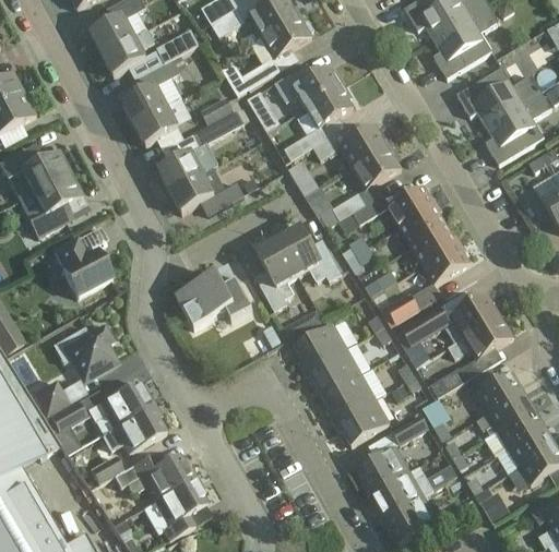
[(90,31),(102,54),(134,36),(125,18),(145,7),(142,0),(119,0),(103,9),(109,21),(90,31)]
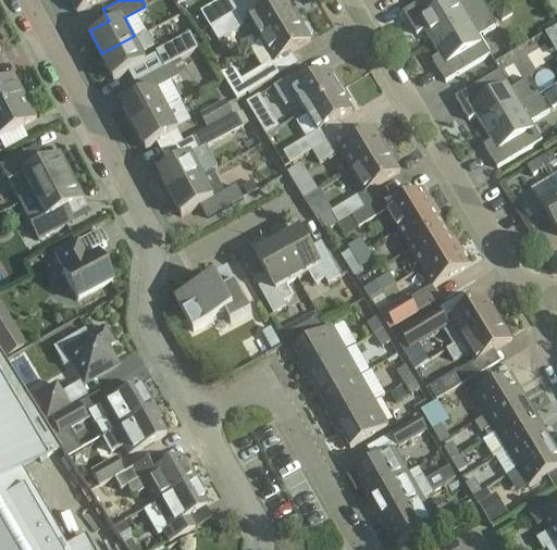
[(210,24),(236,8),(232,0),(211,0),(200,7),(210,24)]
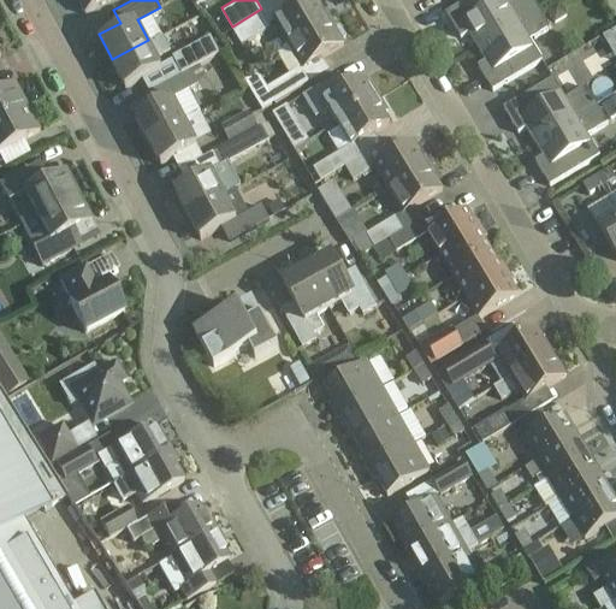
[(301,0),(274,16),(289,41),(330,17),(320,0),(301,0)]
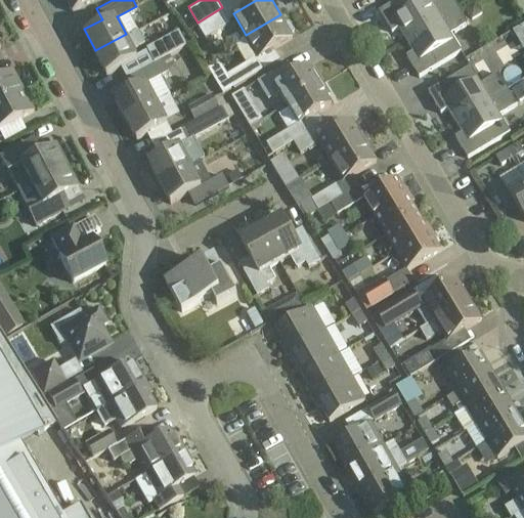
[(399,24),(406,36),(459,4),(456,0),(390,0),(380,6),(392,28),(399,24)]
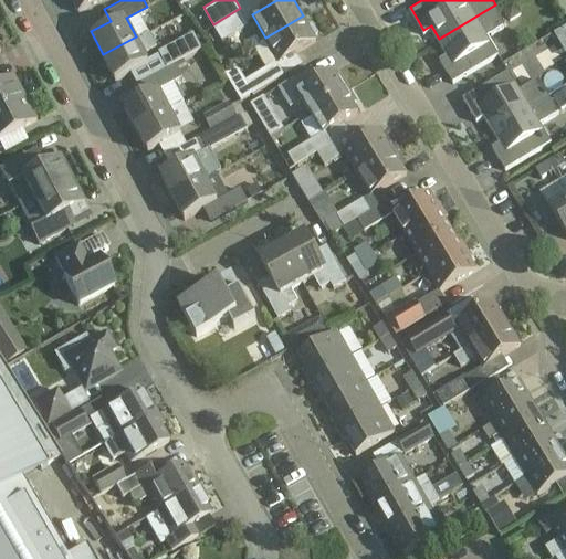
[(439,55),(452,78),(498,51),(488,32),(505,21),(495,4),(439,39),(447,51),(439,55)]
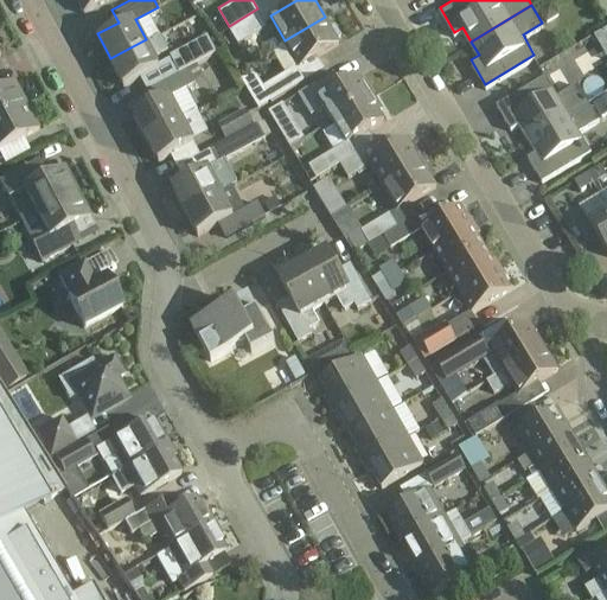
[(257,8),(229,26),(238,39),(266,23),(257,8)]
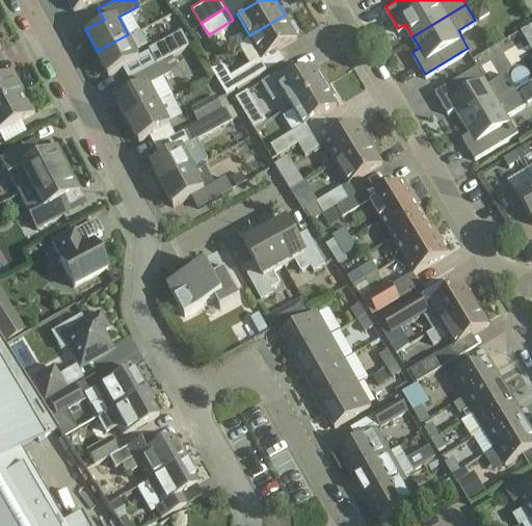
[(285,15),(249,35),(239,42),(249,60),(253,58),(277,45),(296,33),(296,32),(298,27),(293,19),(288,19),(285,15)]
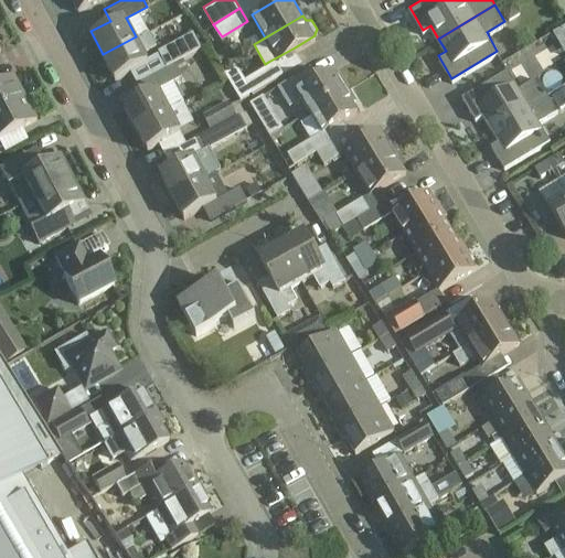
[(564,44),(564,21),(555,28),(564,44)]
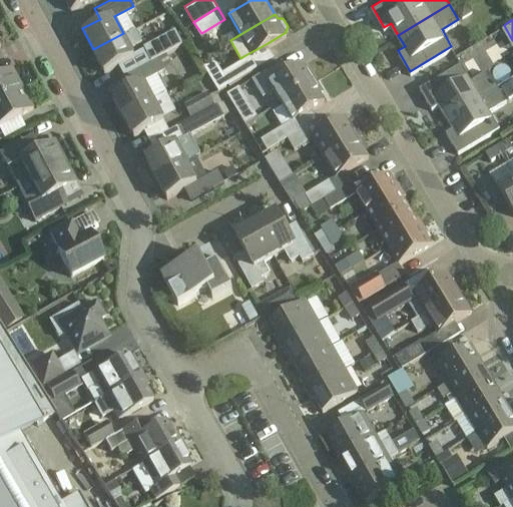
[(123,33),(93,49),(104,69),(134,53),(129,44),(141,38),(134,27),(123,33)]
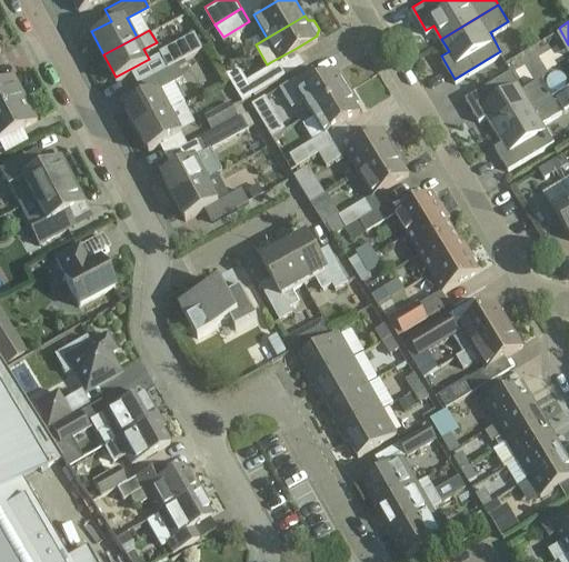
[(159,49),(167,64),(176,59),(202,46),(195,30),(159,49)]
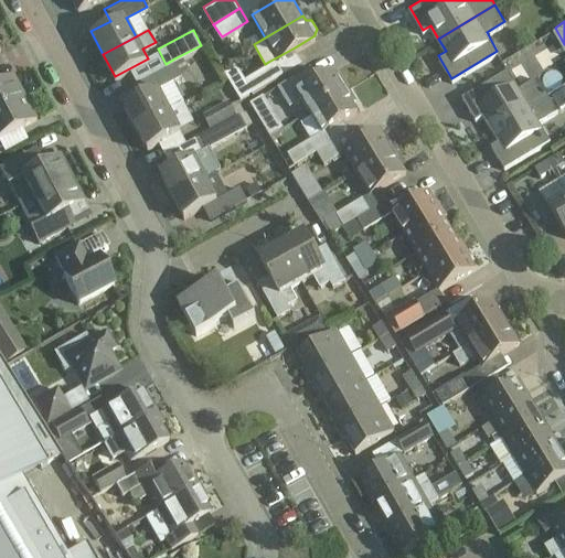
[(181,73),(174,58),(166,64),(153,70),(153,71),(161,84),(181,73)]
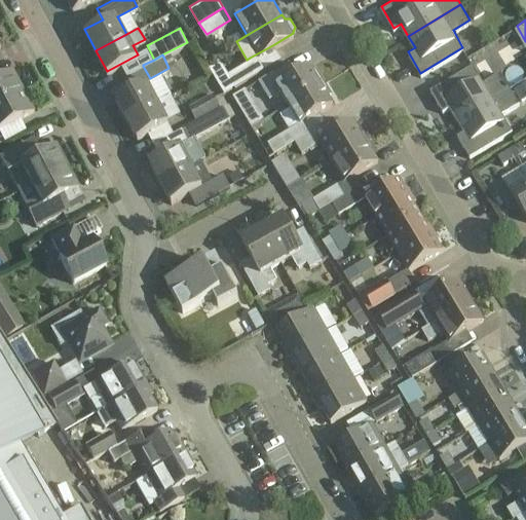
[(257,70),(250,58),(247,60),(226,72),(222,65),(217,64),(208,69),(222,91),(257,70)]
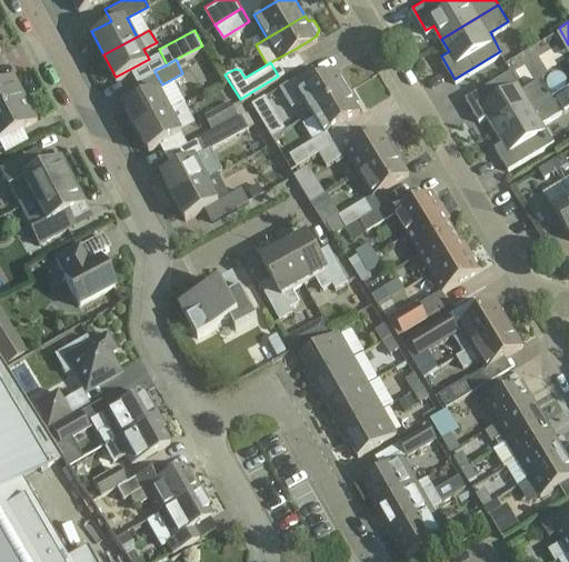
[(335,66),(319,74),(312,63),(279,83),(291,103),(305,96),(312,109),(352,84),(343,70),(338,72),(335,66)]
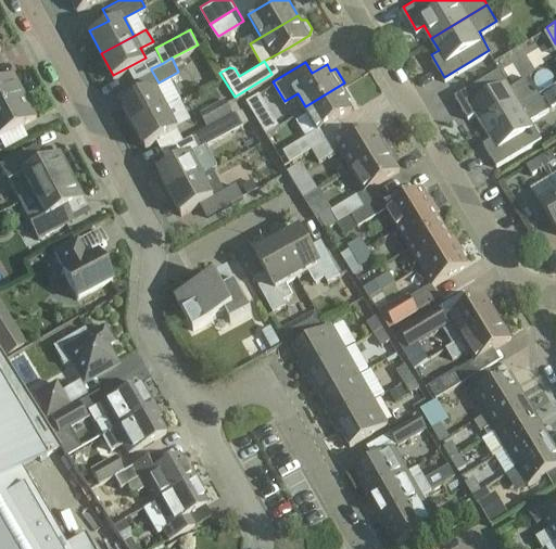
[(475,111),(483,124),(539,90),(528,73),(510,84),(500,66),(454,92),(468,115),(475,111)]
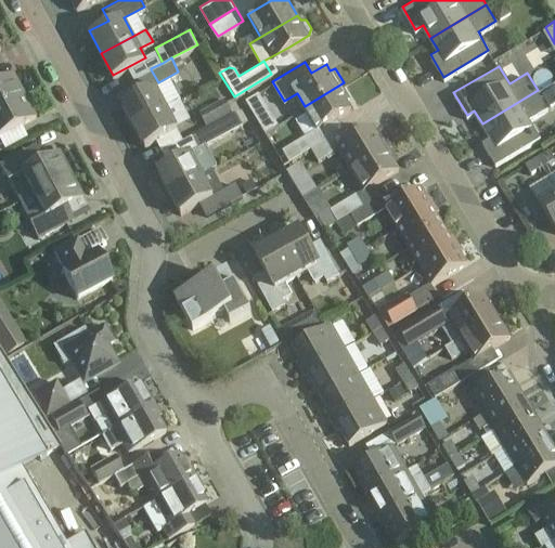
[(0,104),(24,91),(12,69),(0,76),(0,104)]
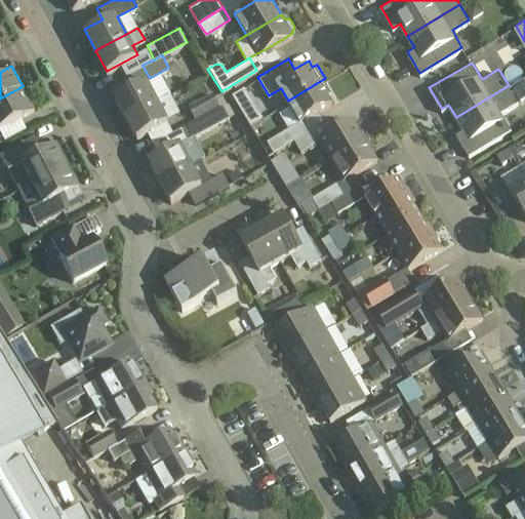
[(132,85),(115,94),(125,115),(157,98),(147,79),(146,78),(132,85)]
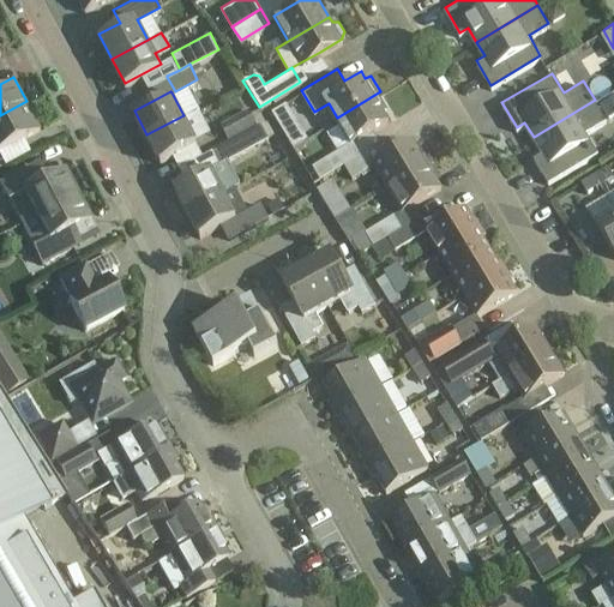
[(383,108),(389,104),(380,91),(337,118),(349,139),(313,162),(320,175),(344,161),(380,139),(373,127),(389,118),(383,108)]
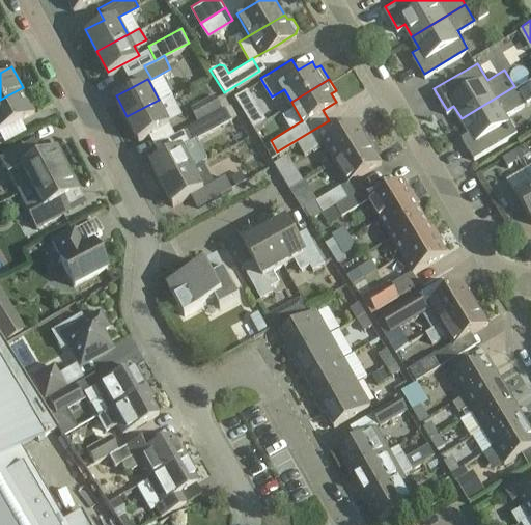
[(462,134),(474,156),(516,130),(506,112),(524,102),(514,86),(462,118),(468,130),(462,134)]
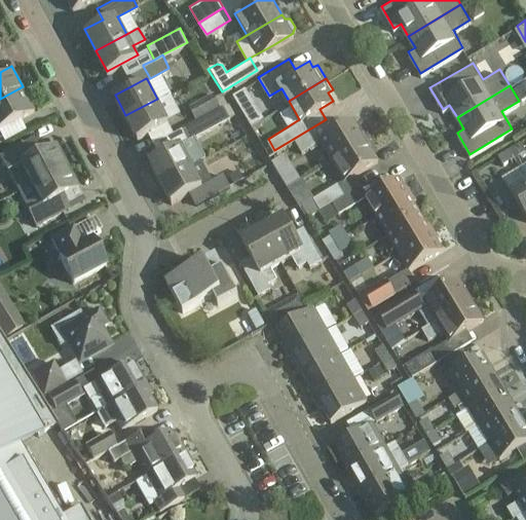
[(23,86),(0,99),(0,125),(34,108),(23,86)]
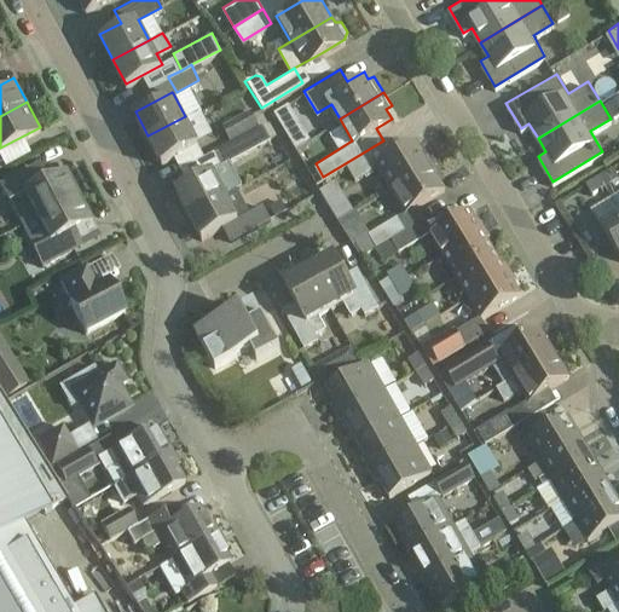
[(250,105),(221,121),(229,137),(259,120),(250,105)]
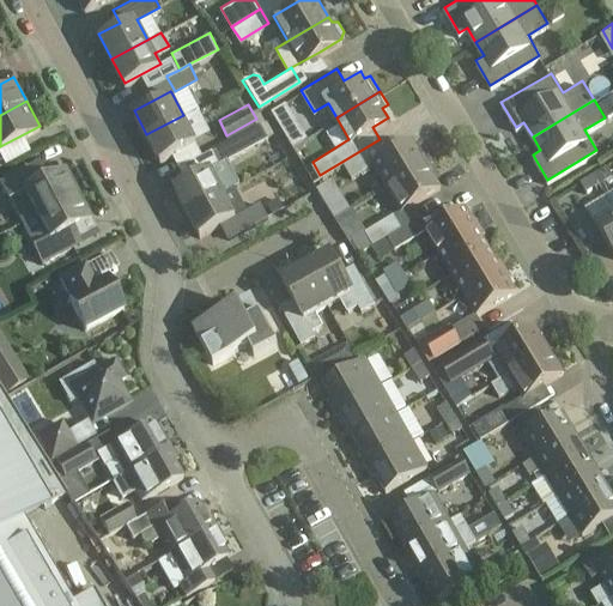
[(183,115),(146,134),(159,159),(195,140),(183,115)]
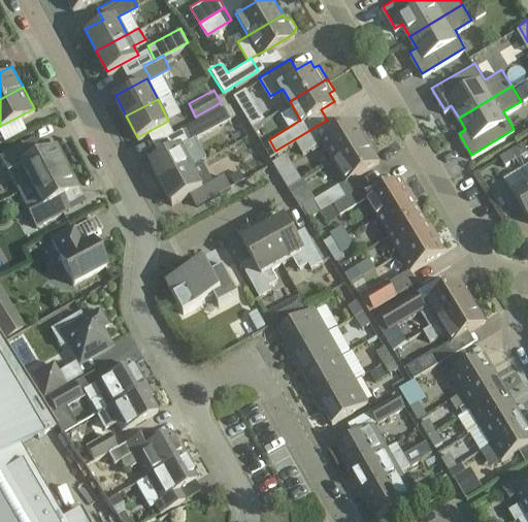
[(231,116),(225,104),(183,127),(189,138),(197,134),(231,116)]
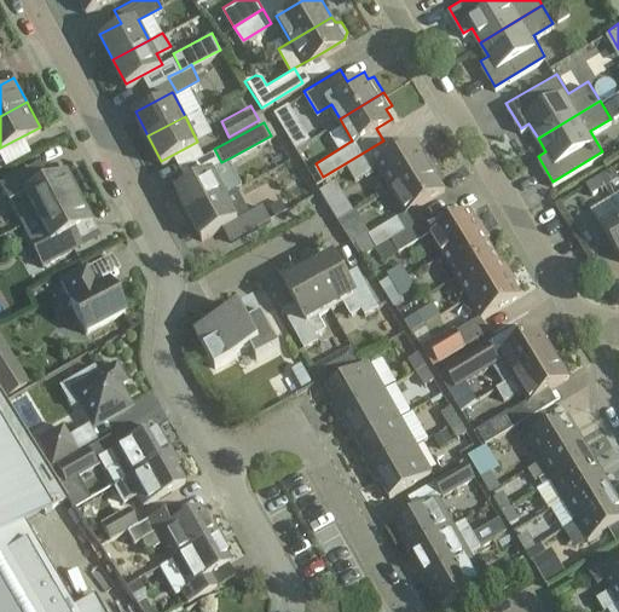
[(375,163),(389,186),(431,162),(416,138),(394,151),(386,138),(383,140),(347,162),(354,175),(375,163)]
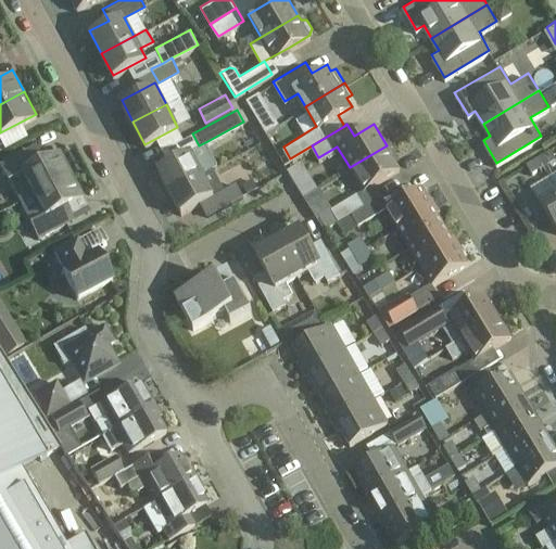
[(8,178),(19,199),(70,171),(58,149),(42,157),(35,141),(0,158),(0,166),(7,178),(8,178)]
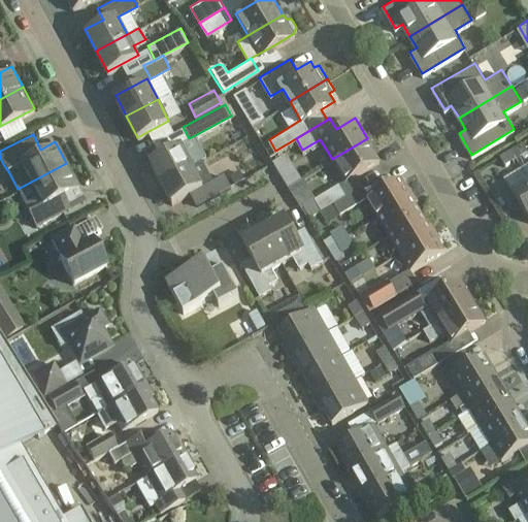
[(302,201),(309,214),(321,207),(333,200),(362,183),(357,171),(380,158),(367,138),(332,159),(343,178),(315,196),(314,194),(302,201)]
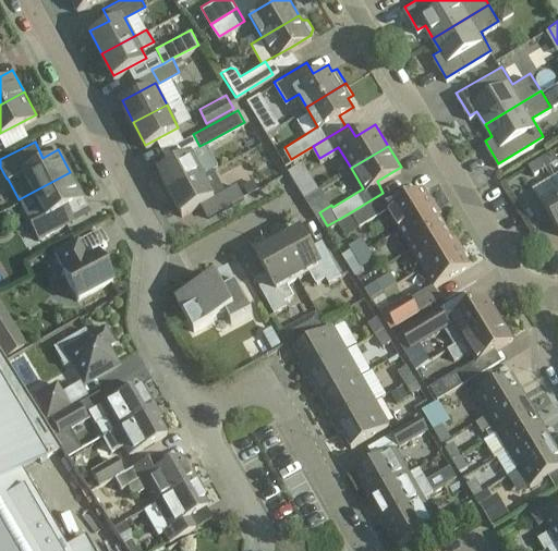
[(557,186),(557,167),(553,171),(547,162),(556,157),(552,147),(538,155),(544,164),(545,163),(550,172),(549,173),(557,186)]
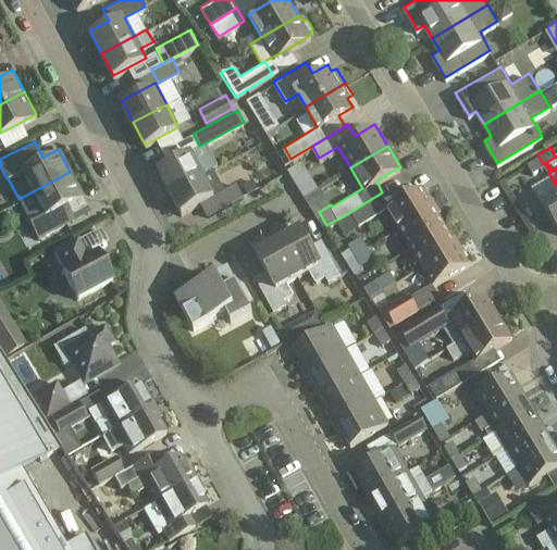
[(219,163),(213,152),(197,161),(190,150),(158,167),(169,189),(202,172),(219,163)]
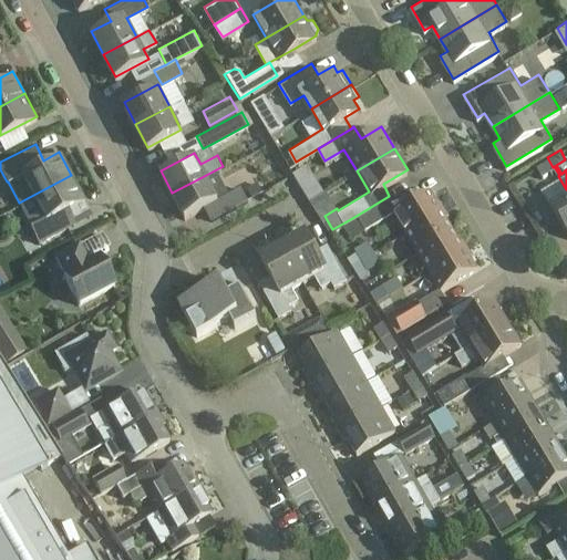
[(553,167),(547,157),(536,164),(542,174),(553,167)]
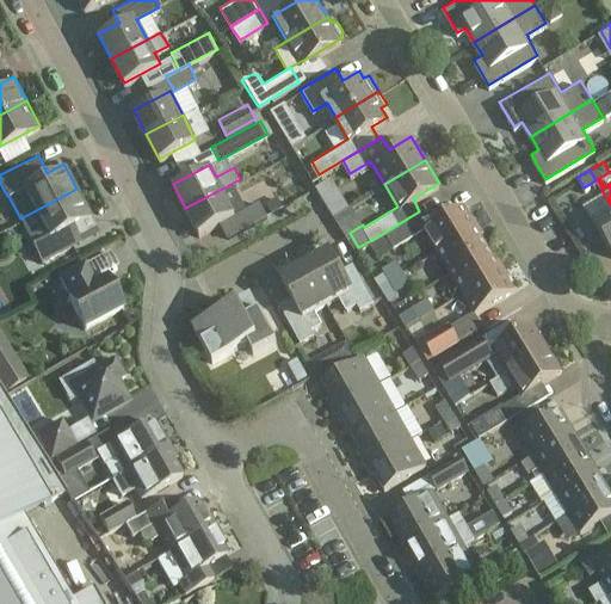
[(333,211),(350,203),(333,172),(316,182),(333,211)]
